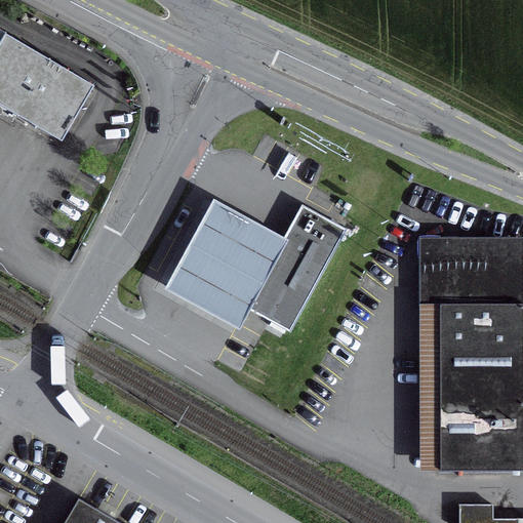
[(0,30),(0,105),(10,111),(62,142),(94,86),(0,30)]
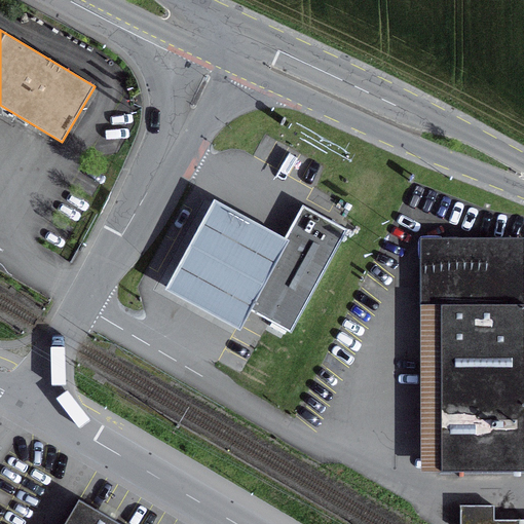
[(238,325),(249,306),(286,237),(212,198),(164,286),(238,325)]
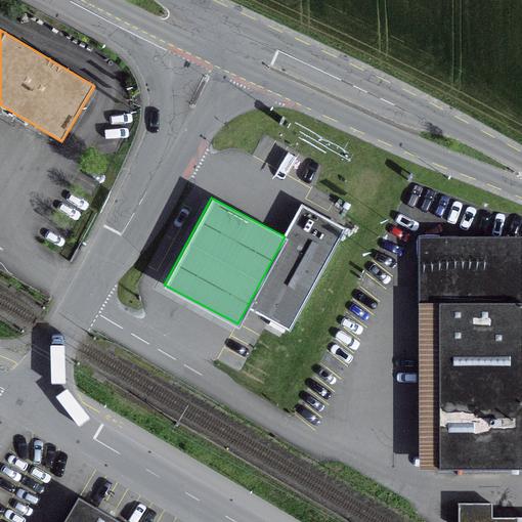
[(299,208),(285,236),(248,305),(290,328),(341,229),(299,208)]
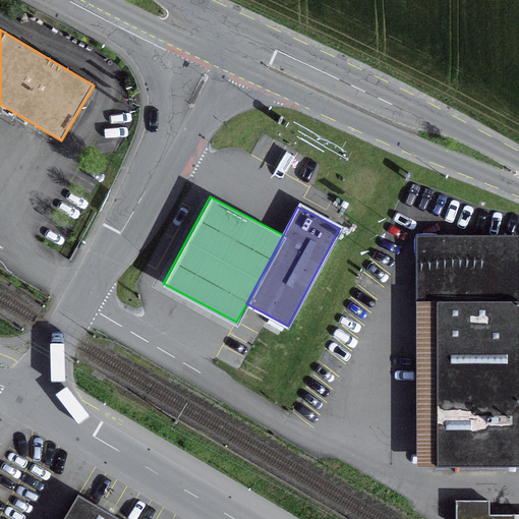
[(416,237),(416,261),(416,304),(437,304),(438,467),(518,466),(518,237),(416,237)]
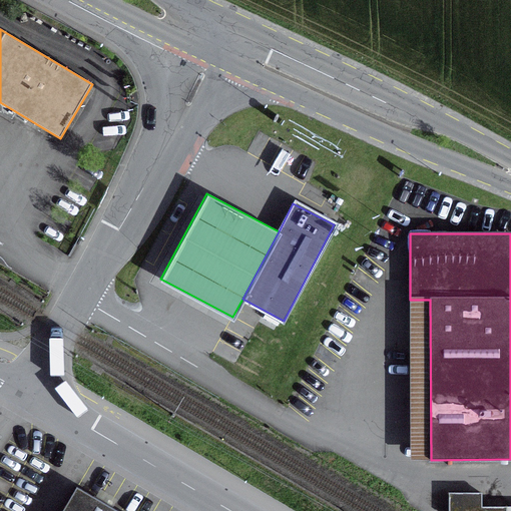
[(118,510),(77,486),(62,510),(118,510)]
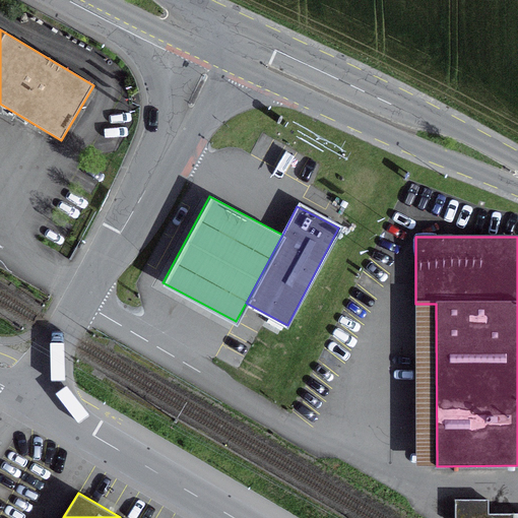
[(489,499),(455,499),(455,517),(513,517),(514,513),(489,513),(489,499)]
